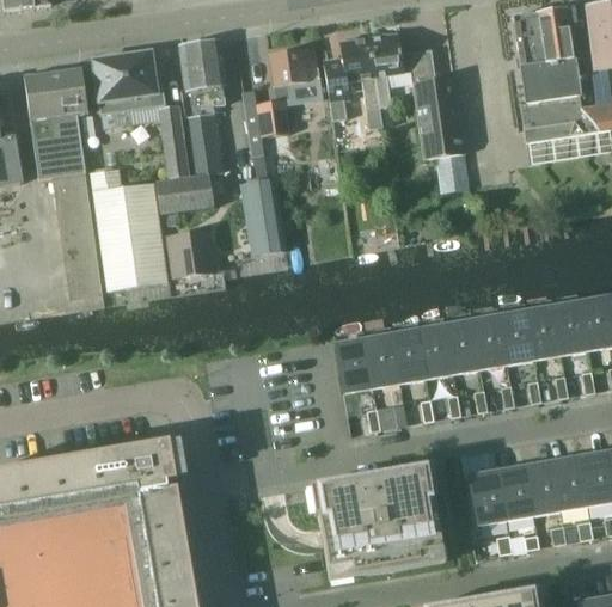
[(51,5),(50,0),(2,0),(4,10),(51,5)]
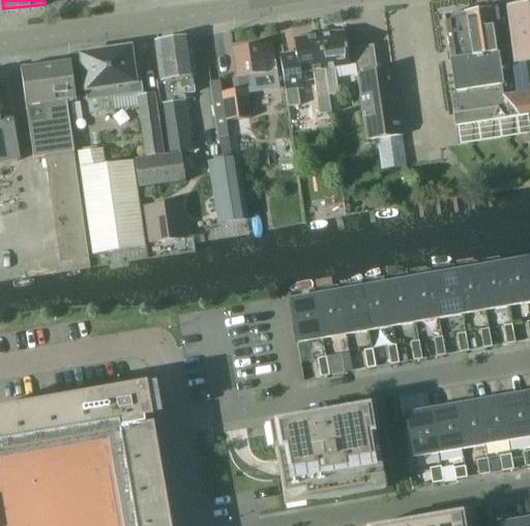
[(504,6),(497,8),(497,12),(506,11),(509,32),(500,34),(504,57),(497,58),(504,95),(529,91),(529,0),(504,5),(504,6)]
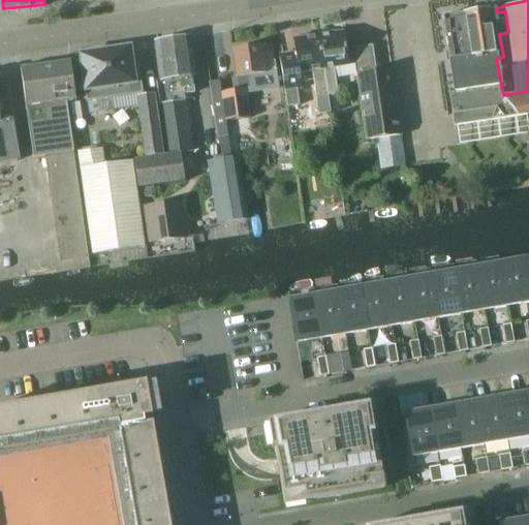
[(442,74),(450,73),(453,90),(449,90),(453,111),(455,122),(504,115),(510,114),(517,113),(518,114),(528,111),(528,91),(503,95),(496,58),(503,57),(499,34),(508,32),(505,11),(496,12),(496,8),(495,5),(488,6),(461,10),(461,9),(459,6),(450,7),(449,11),(449,12),(440,13),(443,31),(437,32),(435,32),(442,74)]
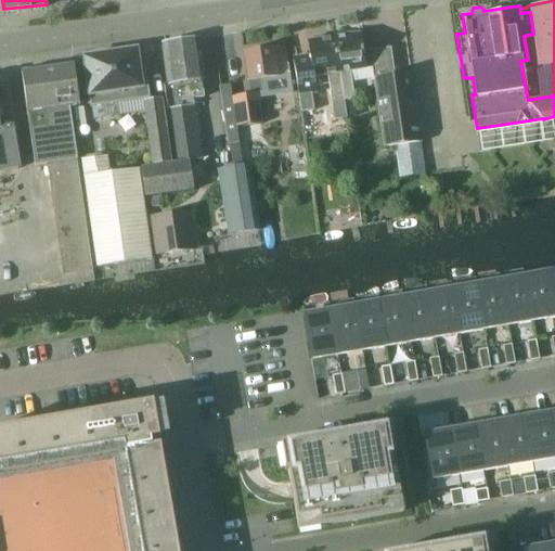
[(345,30),(343,34),(333,35),(345,116),(357,114),(355,95),(349,68),(372,64),(374,75),(395,72),(390,45),(361,49),(359,31),(356,31),(353,28),(345,30)]
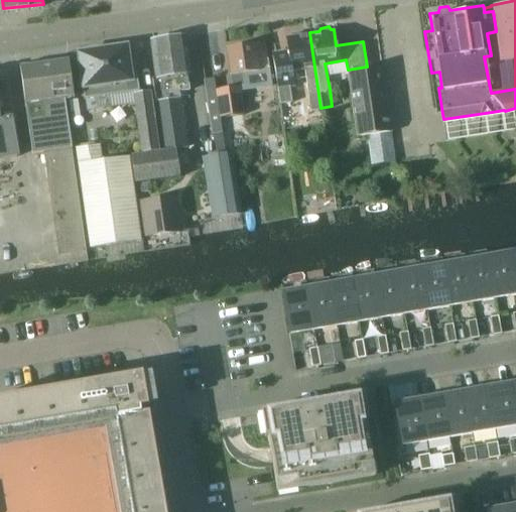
[(308,93),(311,109),(320,108),(309,32),(305,33),(300,34),(297,32),(290,33),(289,35),(285,36),(287,47),(272,49),(275,71),(278,92),(280,102),(293,100),(291,84),(295,84),(293,69),(304,67),(308,93)]
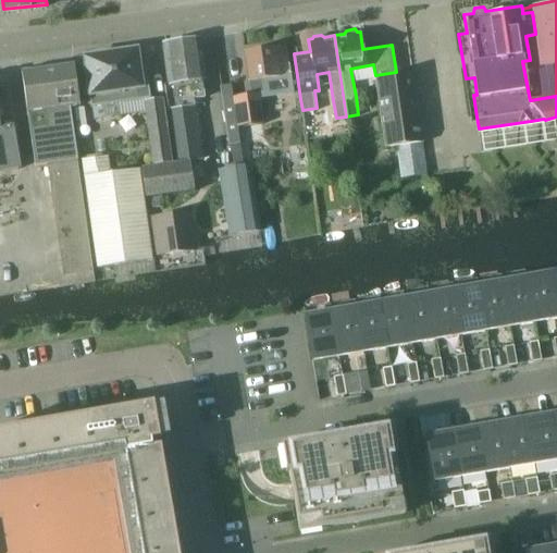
[(199,36),(162,41),(169,82),(201,77),(206,76),(199,36)]
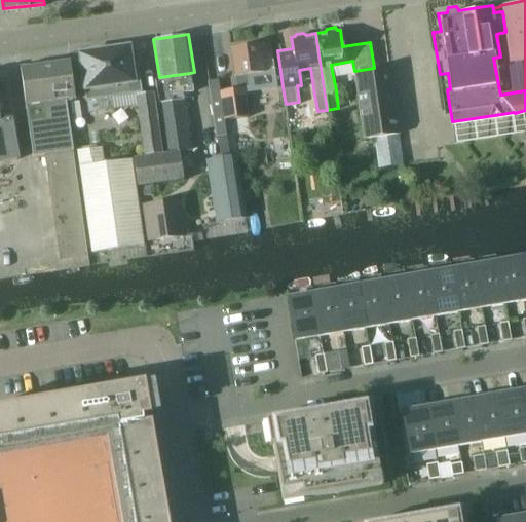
[(235,73),(237,73),(238,85),(245,84),(245,85),(251,84),(249,71),(263,68),(262,60),(271,58),(270,51),(268,40),(230,46),(235,73)]
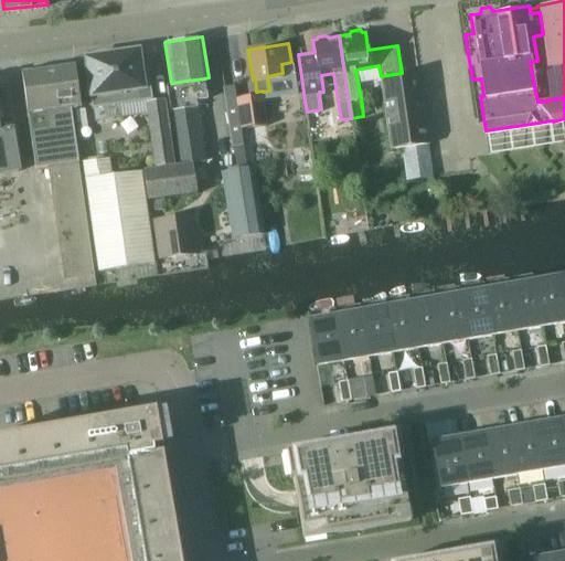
[(141,63),(139,45),(112,50),(119,99),(144,96),(153,94),(148,62),(141,63)]
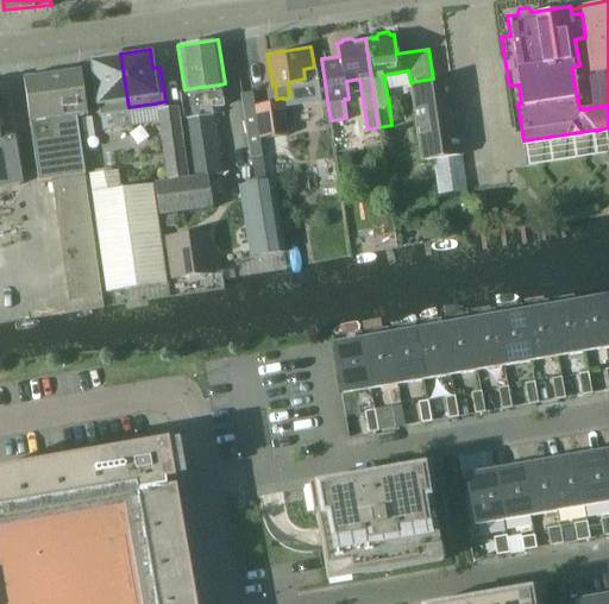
[(90,58),(99,109),(100,112),(129,107),(120,54),(90,58)]
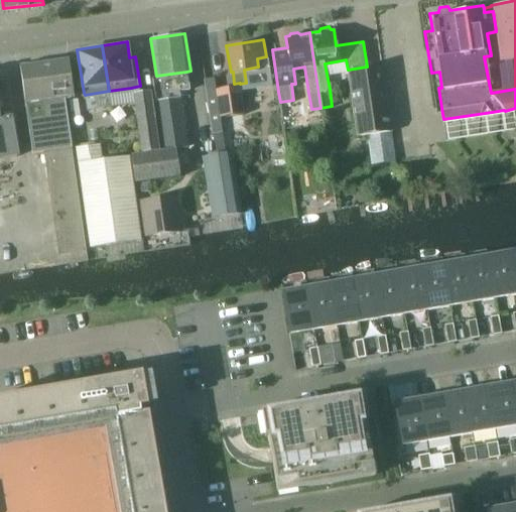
[(20,65),(21,67),(26,102),(34,150),(75,143),(67,96),(75,95),(68,56),(20,65)]
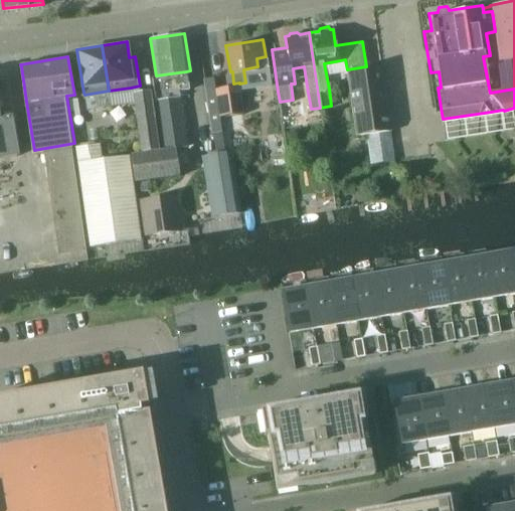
[(381,64),(366,66),(347,69),(346,69),(355,134),(390,129),(381,64)]
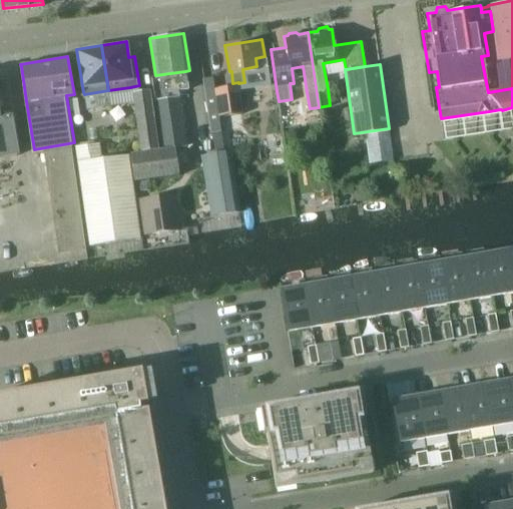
[(178,173),(174,146),(186,144),(178,87),(187,86),(185,71),(155,75),(151,76),(153,86),(153,91),(161,147),(158,147),(140,150),(130,151),(134,179),(178,173)]
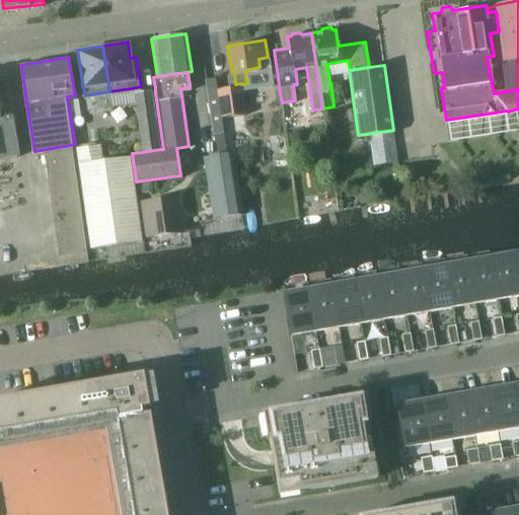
[(245,112),(241,84),(241,83),(235,84),(207,88),(214,132),(224,131),(221,116),(245,112)]
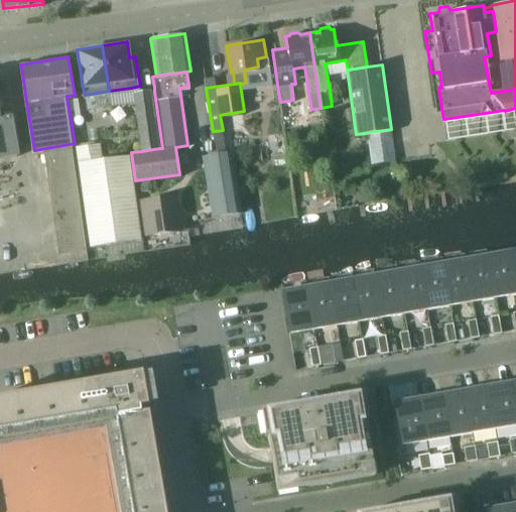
[(150,89),(133,91),(141,151),(159,148),(150,89)]
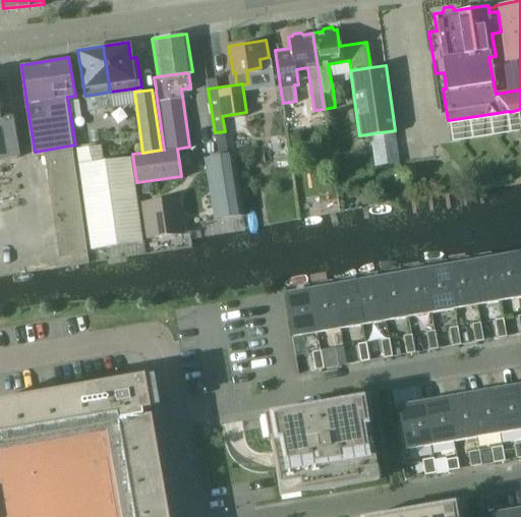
[(0,116),(0,157),(18,154),(12,115),(0,116)]
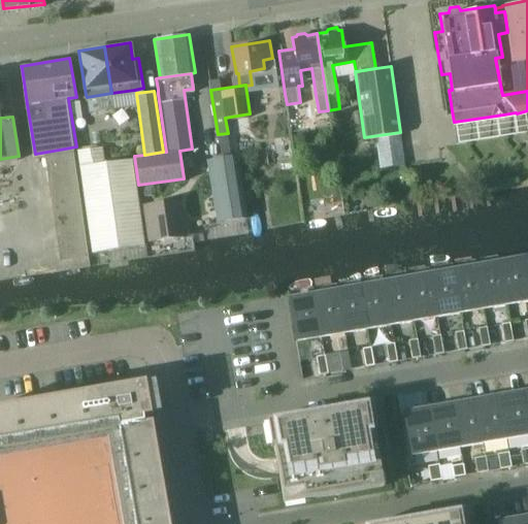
[(132,157),(104,161),(102,145),(77,149),(81,176),(92,251),(145,243),(132,157)]
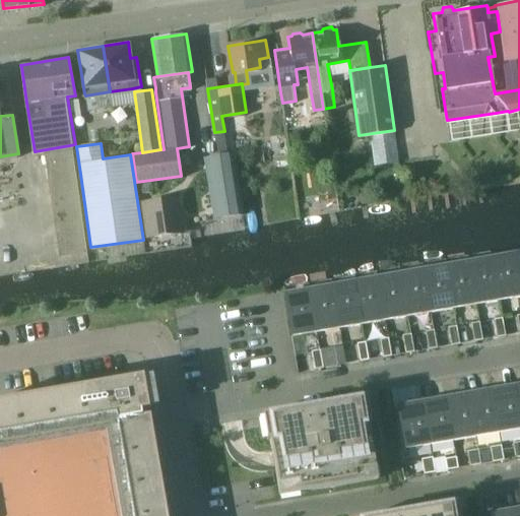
[(44,149),(46,163),(73,158),(72,145),(44,149)]
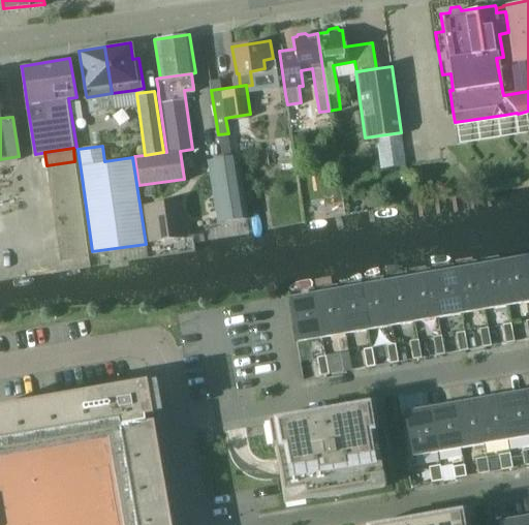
[(218,220),(247,216),(238,155),(209,159),(218,220)]
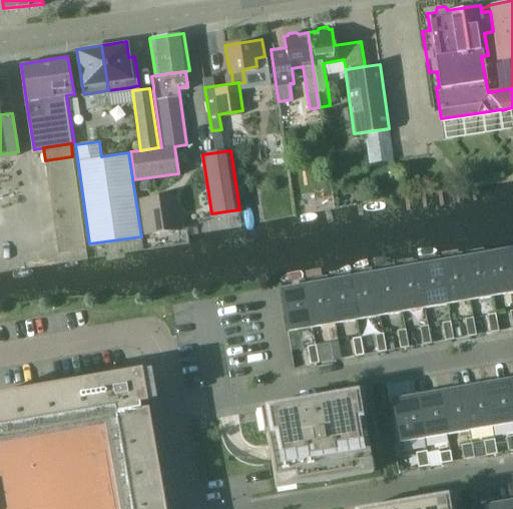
[(45,160),(47,173),(74,169),(72,156),(45,160)]
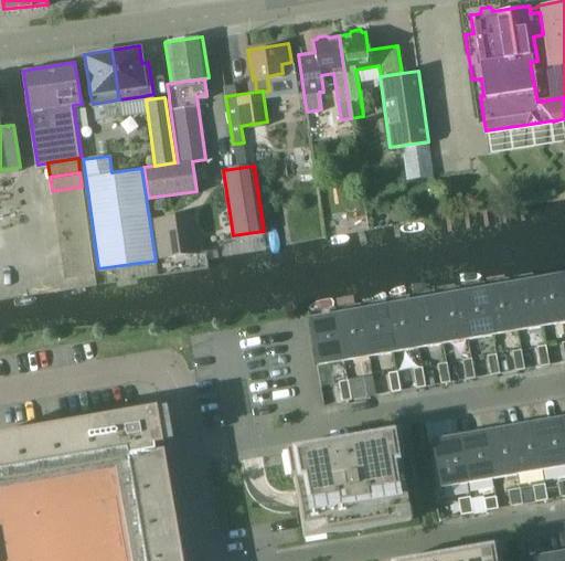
[(52,191),(53,205),(84,201),(82,187),(52,191)]
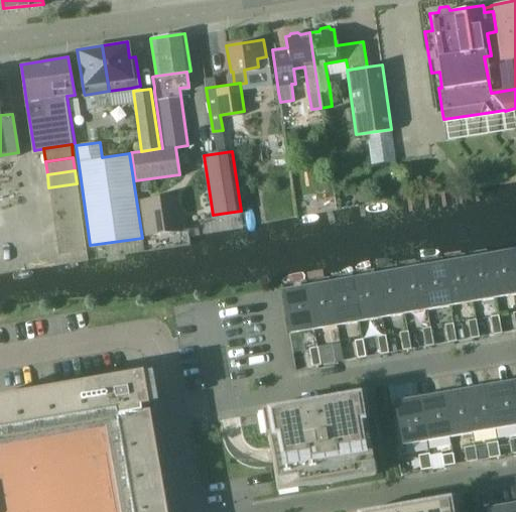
[(48,187),(50,200),(79,196),(77,183),(48,187)]
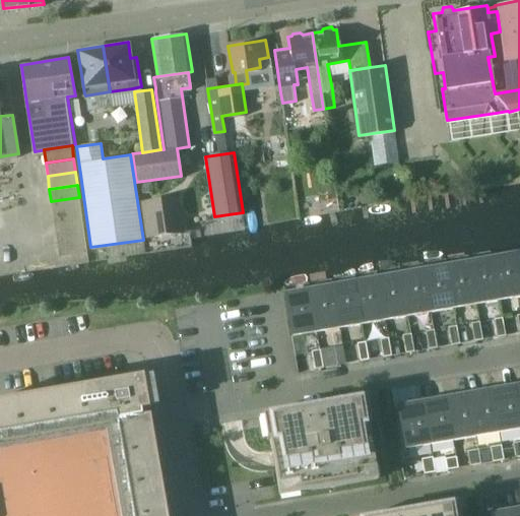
[(147,237),(182,232),(177,196),(143,201),(147,237)]
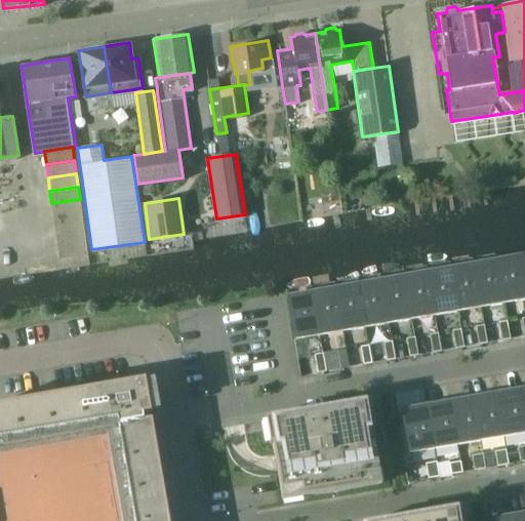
[(51,203),(53,216),(82,212),(80,199),(51,203)]
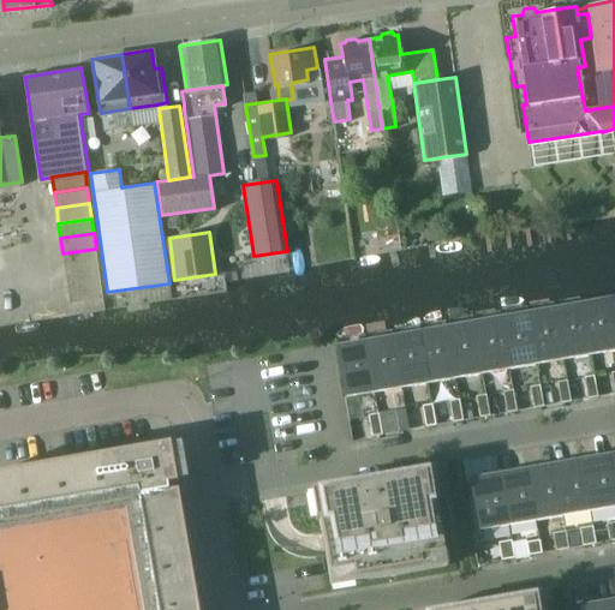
[(63,253),(65,269),(99,264),(96,249),(63,253)]
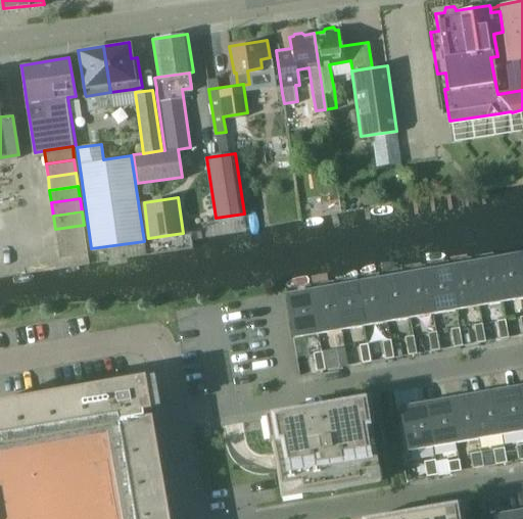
[(55,229),(57,241),(85,237),(84,225),(55,229)]
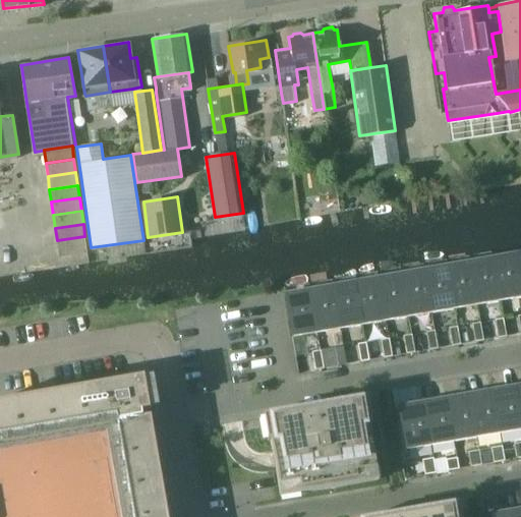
[(57,240),(59,254),(87,250),(84,236),(57,240)]
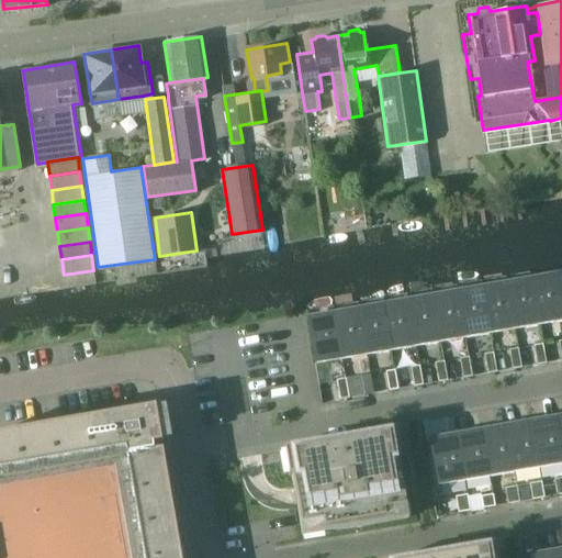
[(558,275),(532,279),(540,322),(561,317),(561,300),(561,292),(560,292),(558,275)]
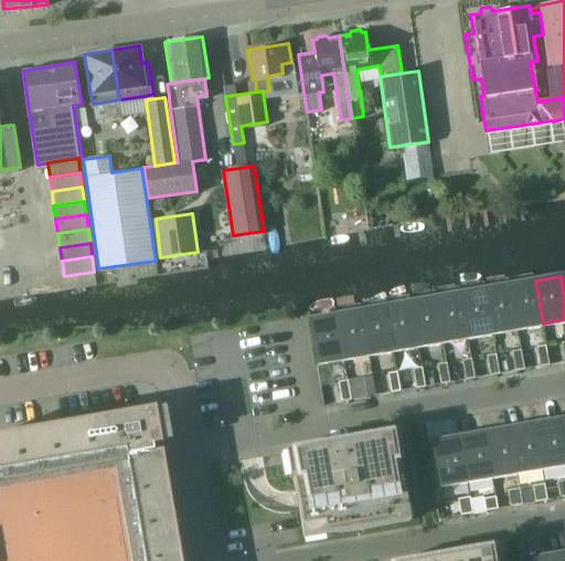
[(543,324),(535,281),(510,285),(518,328),(543,324)]
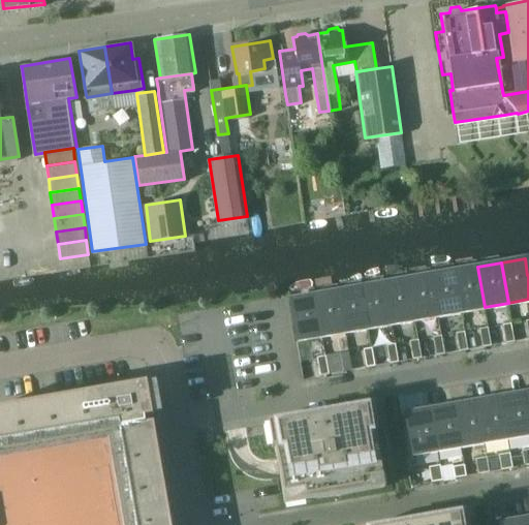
[(477,267),(455,271),(462,311),(485,307),(477,267)]
